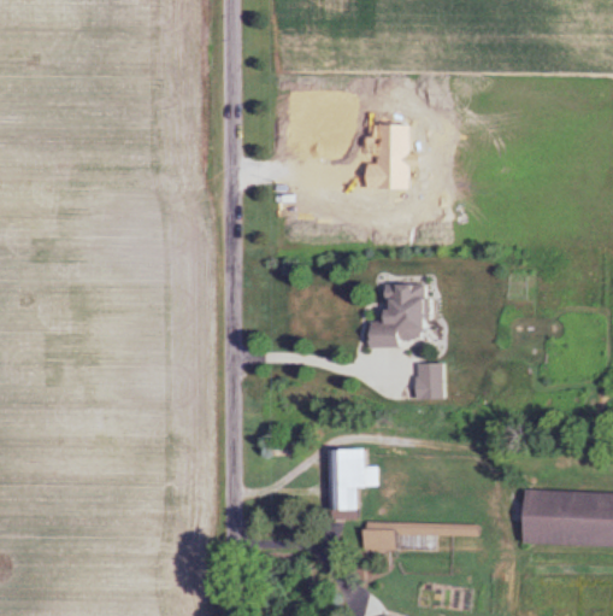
[(404,347),(404,339),(426,339),(428,285),(383,285),(383,321),(369,321),(367,346),(404,347)]
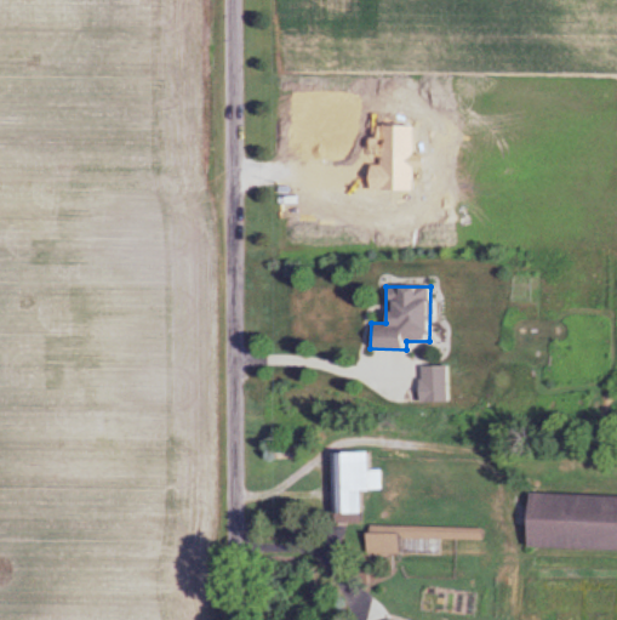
[(420,402),(450,402),(450,365),(420,365),(420,402)]
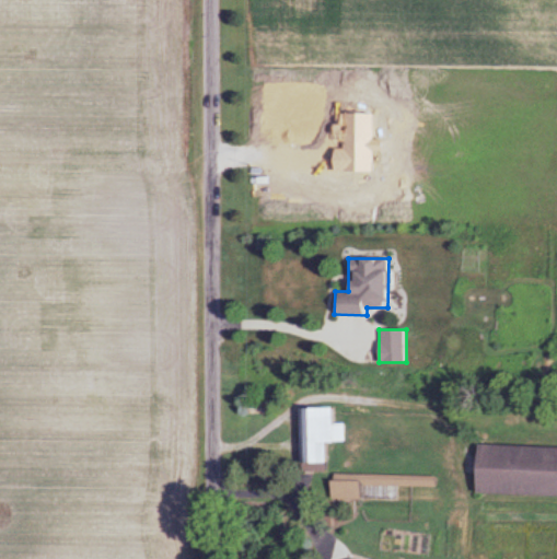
[(302,408),(303,464),(324,464),(324,442),(346,442),(346,422),(332,422),(332,407),(302,408)]
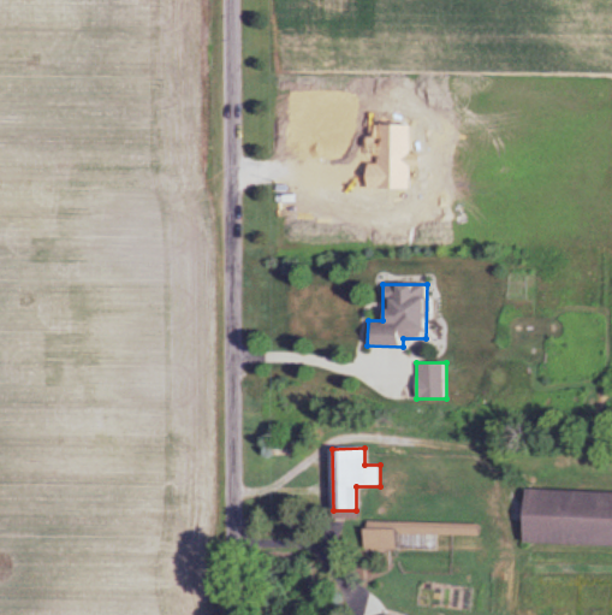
[(520,544),(611,545),(611,492),(521,490),(520,544)]
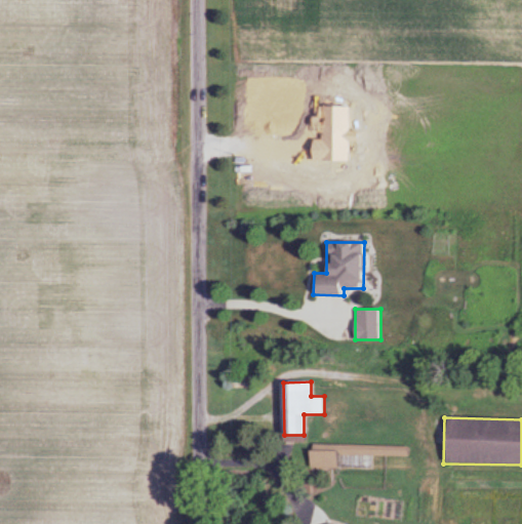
[(310,468),(376,469),(377,455),(409,456),(410,446),(311,445),(310,468)]
